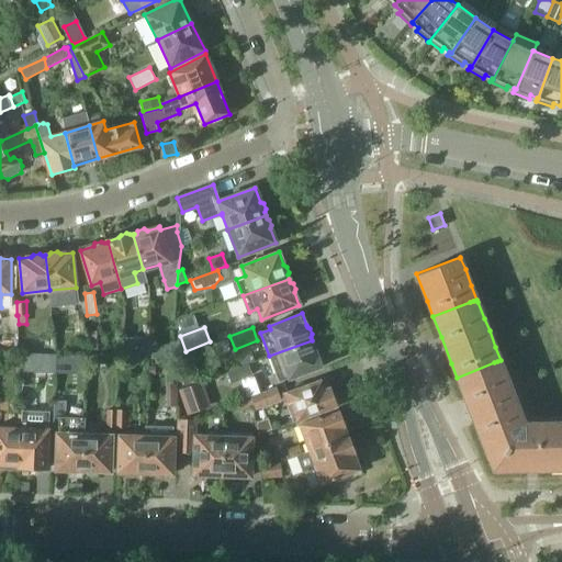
[(100,330),(88,332),(90,350),(101,349),(100,330)]
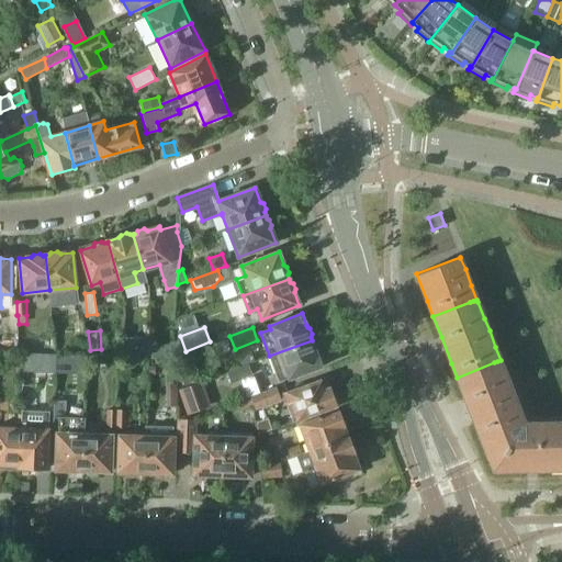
[(312,340),(269,356),(279,382),(289,378),(289,379),(322,367),(318,356),(317,356),(316,353),(318,350),(316,345),(313,344),(312,340)]
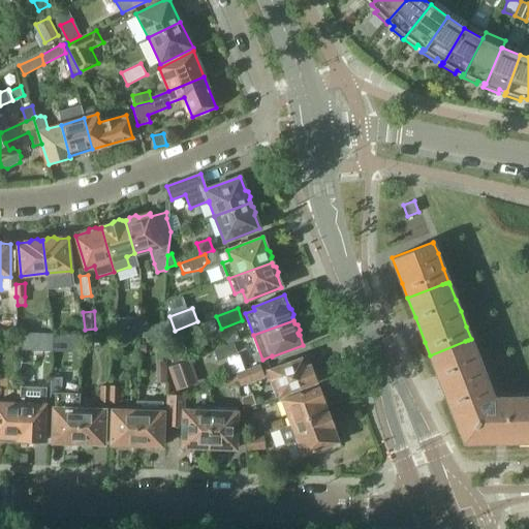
[(142,329),(143,337),(162,338),(163,322),(142,329)]
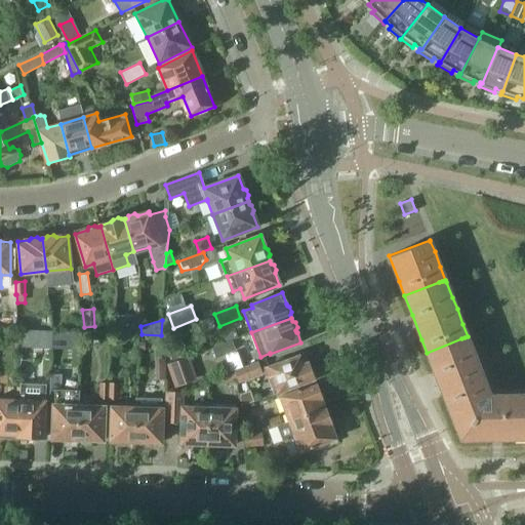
[(140,322),(116,321),(116,332),(139,332),(140,322)]
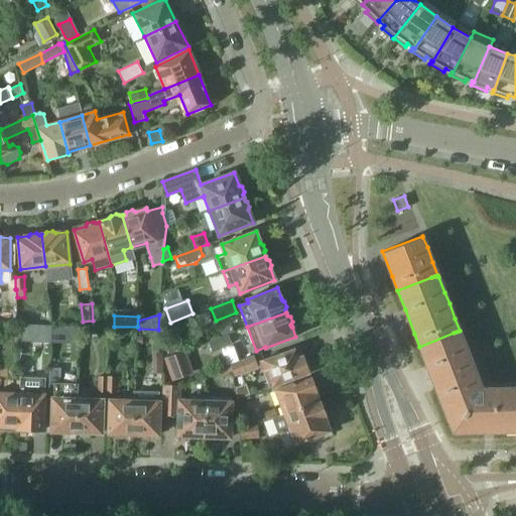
[(22,325),(21,341),(50,342),(51,326),(22,325)]
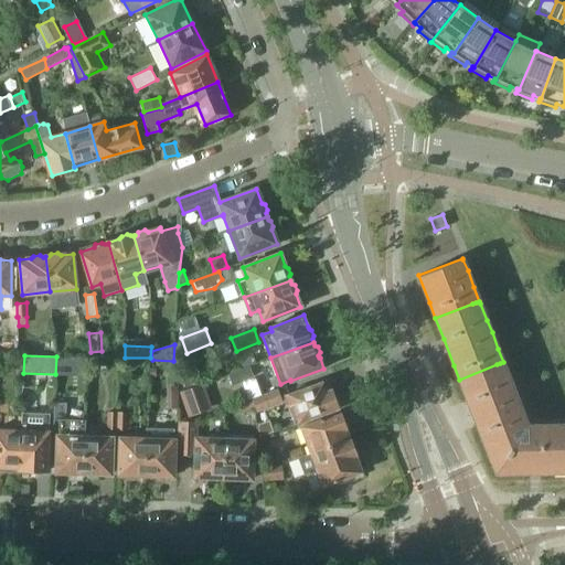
[(56,356),(55,374),(86,375),(86,358),(56,356)]
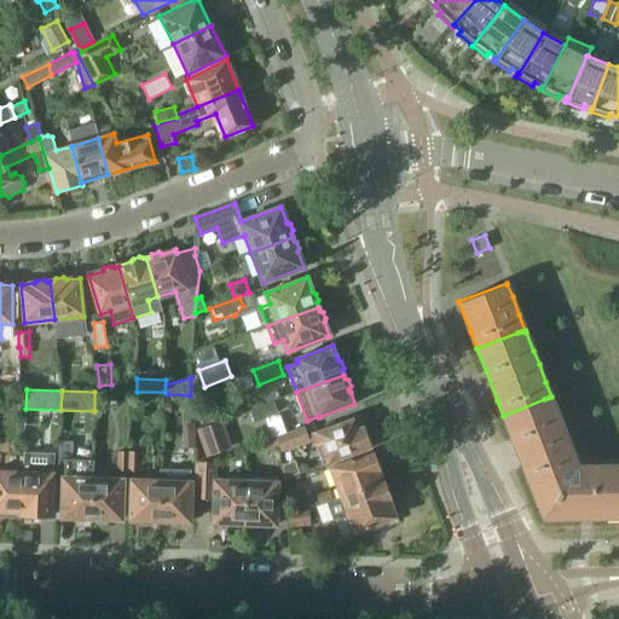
[(544,399),(503,416),(512,439),(524,468),(530,484),(571,468),(578,464),(572,450),(565,432),(560,418),(553,400),(551,397),(548,398),(544,399)]
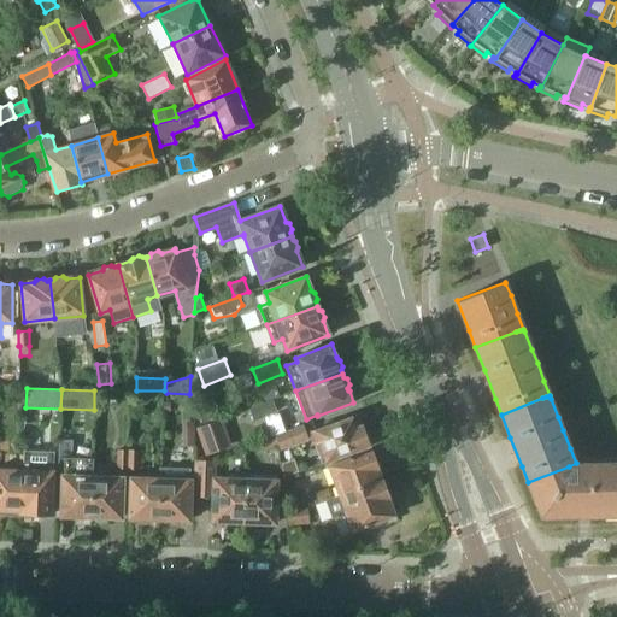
[(277,412),(272,400),(250,409),(254,421),(277,412)]
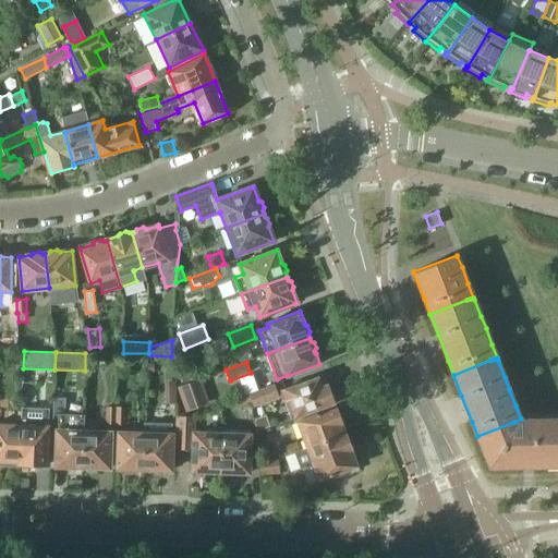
[(192,364),(178,368),(183,385),(198,380),(192,364)]
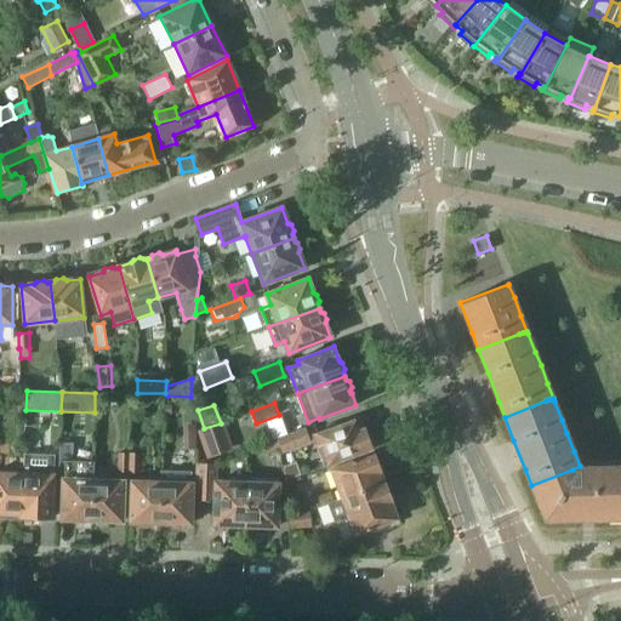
[(319,433),(314,436),(318,448),(320,446),(328,466),(371,449),(370,445),(371,442),(369,434),(365,433),(364,428),(362,429),(358,419),(319,433)]
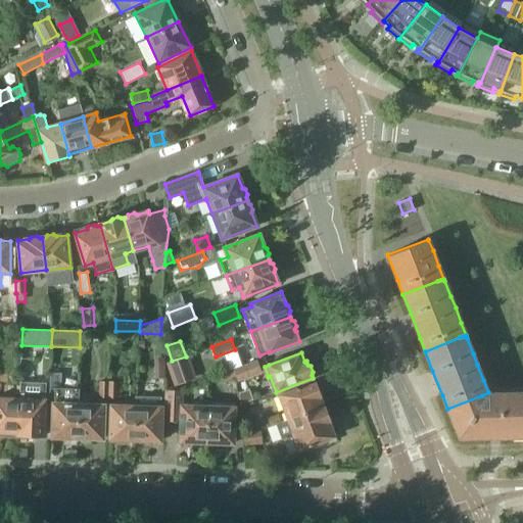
[(172,361),(167,363),(175,386),(196,378),(189,355),(186,357),(172,361)]
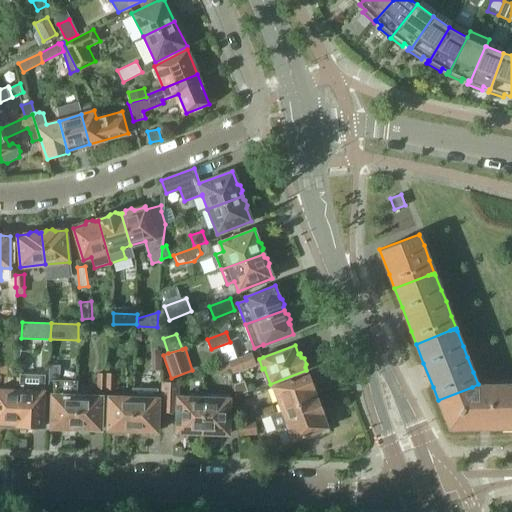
[(161,350),(151,350),(151,370),(162,370),(162,357),(161,350)]
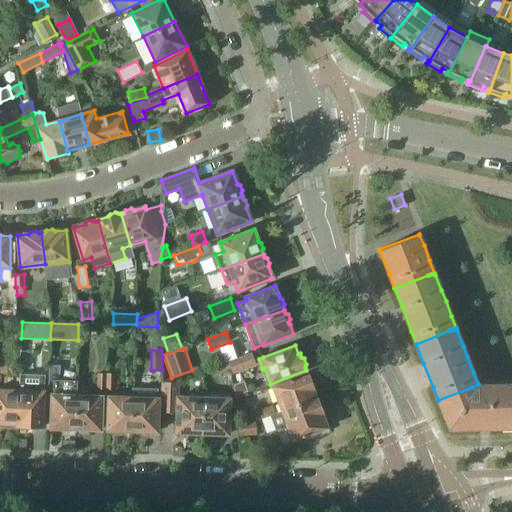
[(254,363),(251,353),(228,362),(231,369),(232,371),(254,363)]
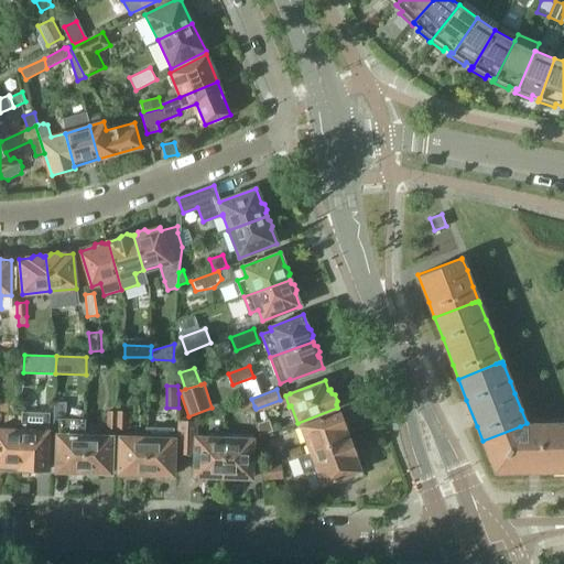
[(251,399),(239,403),(242,412),(255,407),(251,399)]
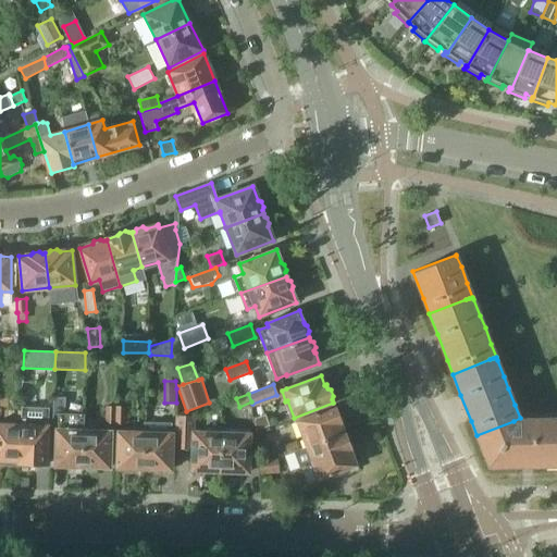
[(53,398),(53,420),(64,420),(64,416),(64,398),(53,398)]
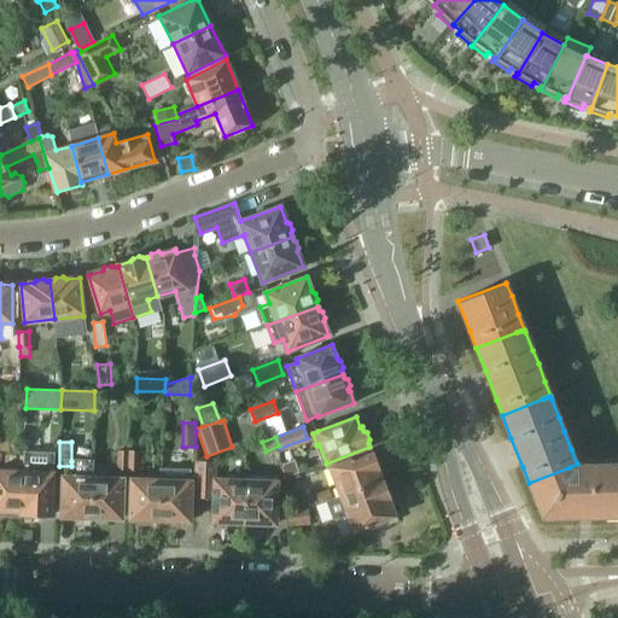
[(127,471),(127,455),(127,452),(117,450),(117,470),(127,471)]
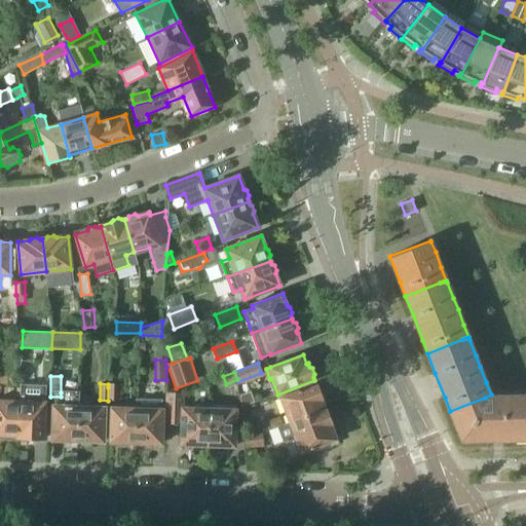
[(108,384),(108,387),(108,401),(119,401),(119,384),(108,384)]
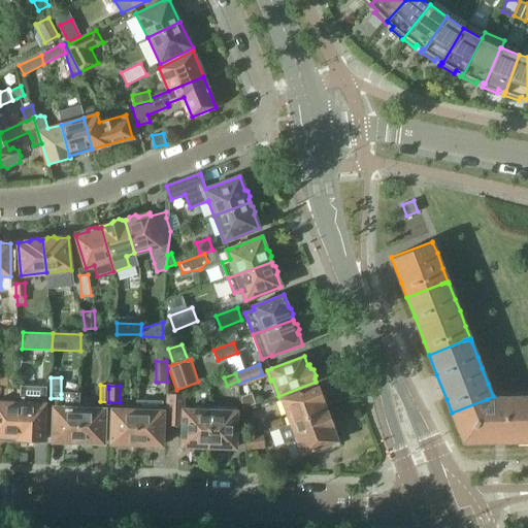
[(317,386),(282,399),(291,424),(326,410),(322,400),(325,397),(321,389),(318,388),(317,386)]
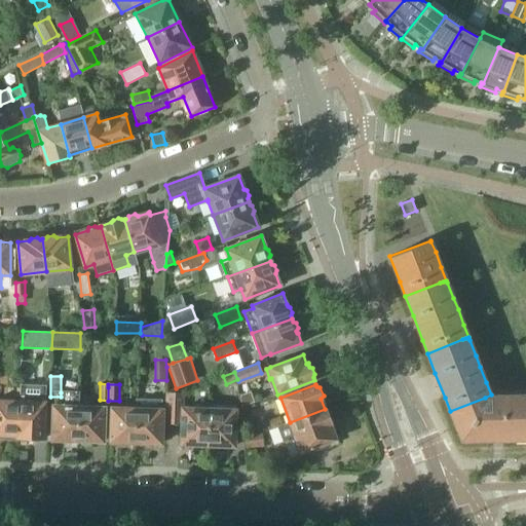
[(17,435),(17,438),(21,438),(21,440),(32,441),(32,438),(44,439),(46,386),(21,385),(20,402),(19,435),(17,435)]
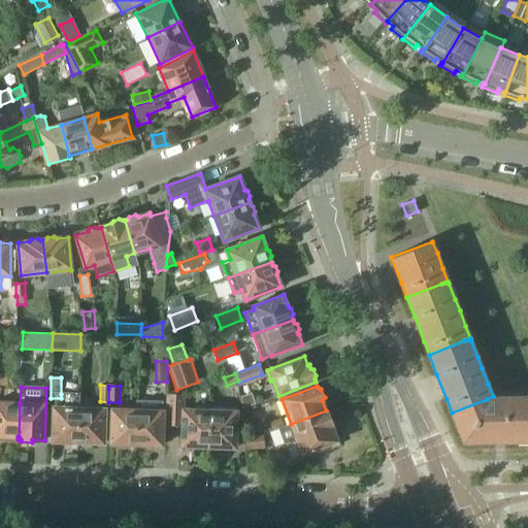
[(167,393),(166,425),(183,425),(183,446),(184,446),(185,448),(187,446),(195,447),(197,449),(203,449),(206,447),(209,447),(210,410),(184,409),(185,394),(167,393)]
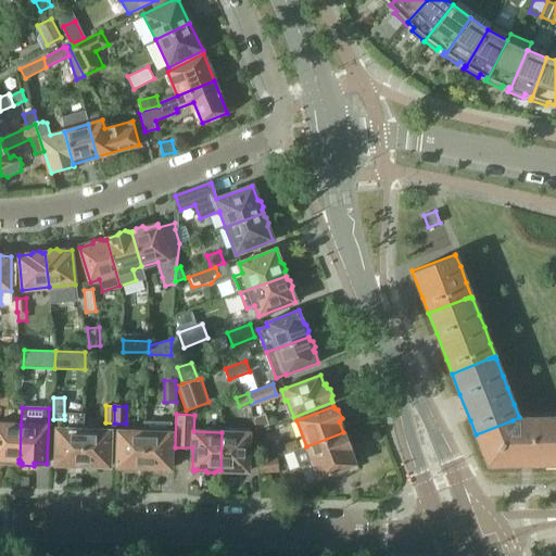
[(53,419),(52,429),(57,429),(57,437),(57,444),(55,465),(67,465),(67,467),(79,468),(79,466),(83,466),(84,429),(85,415),(64,415),(64,419),(53,419)]
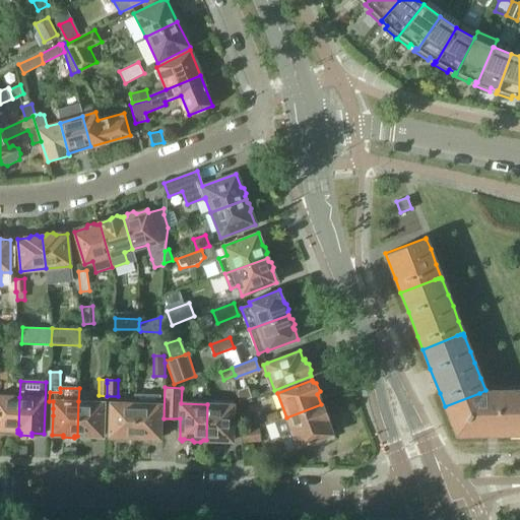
[(519,389),(507,390),(507,394),(507,396),(508,434),(519,433),(519,389)]
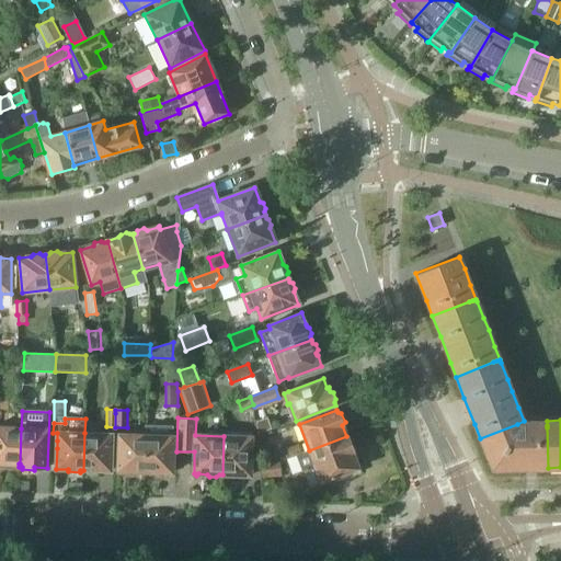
[(517,424),(480,438),(492,469),(526,469),(537,468),(548,468),(547,427),(547,425),(547,421),(534,421),(524,422),(524,421),(517,424)]
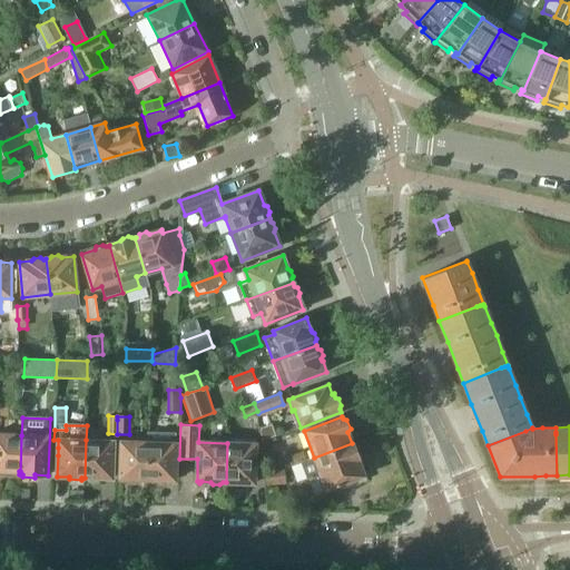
[(148,442),(147,480),(150,480),(153,482),(160,482),(163,480),(175,480),(176,443),(176,433),(148,432),(148,442)]
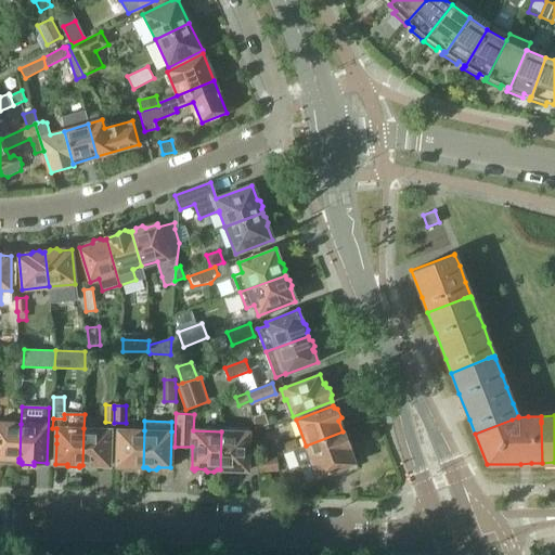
[(0,422),(0,457),(4,459),(4,463),(17,464),(17,459),(18,459),(20,459),(21,424),(0,422)]
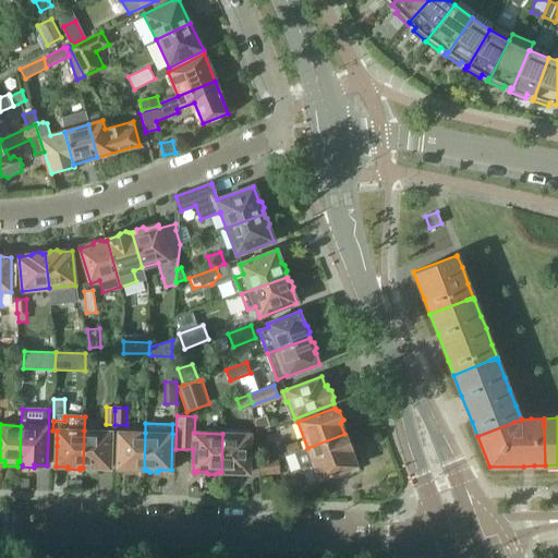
[(84,431),(83,468),(85,468),(85,470),(97,470),(98,468),(110,469),(111,432),(84,431)]
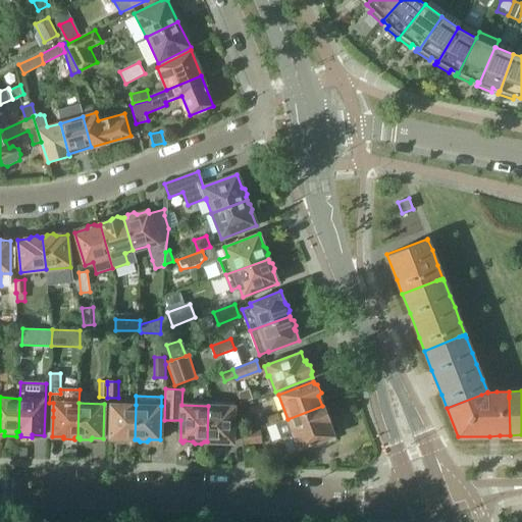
[(111,405),(110,438),(121,438),(121,440),(133,441),(133,439),(135,439),(136,405),(111,405)]
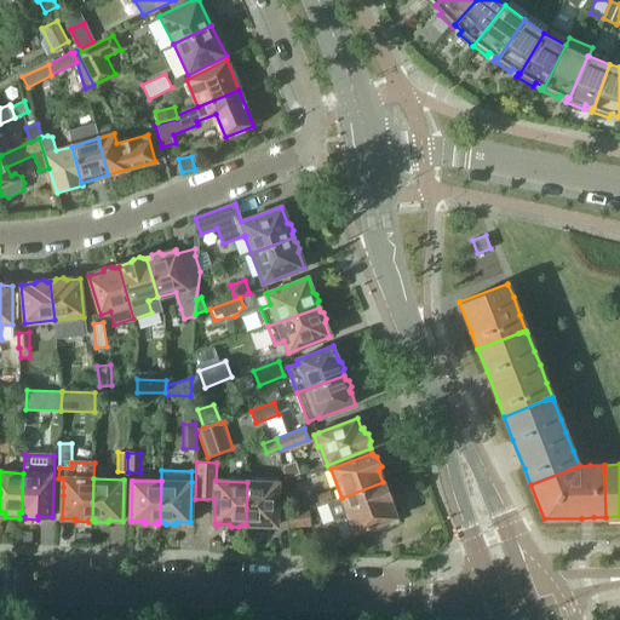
[(247,482),(246,524),(248,524),(251,528),(258,528),(262,526),(268,526),(271,528),(275,526),(276,526),(279,483),(247,482)]
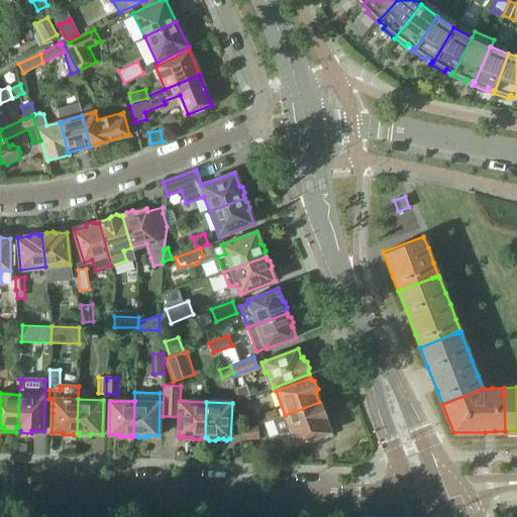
[(278,418),(274,419),(279,434),(291,430),(296,444),(317,437),(318,440),(331,435),(324,416),(326,413),(323,405),(320,404),(319,402),(285,415),(278,418)]
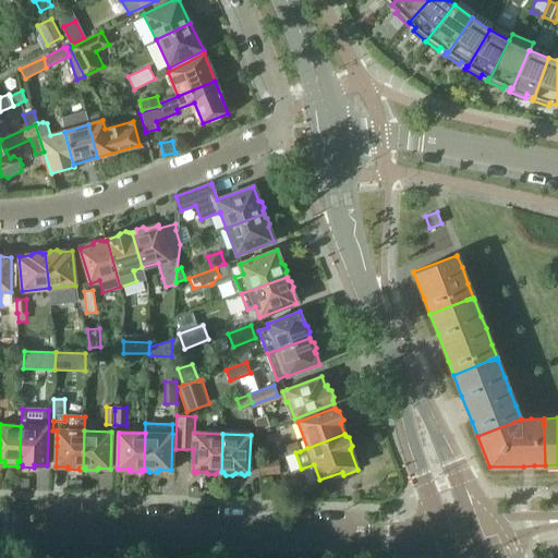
[(296,441),(284,446),(288,456),(295,452),(300,451),(296,441)]
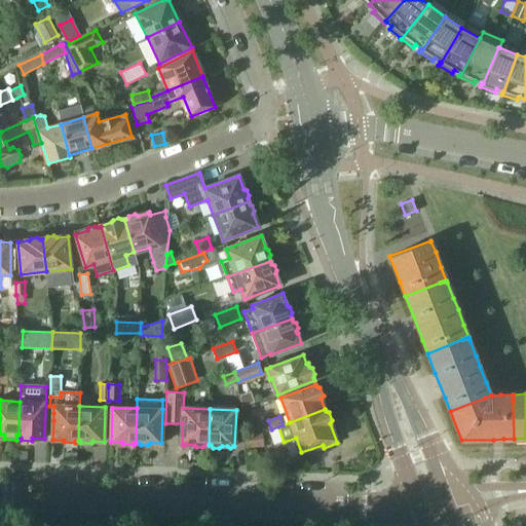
[(262,434),(245,436),(246,447),(264,445),(262,434)]
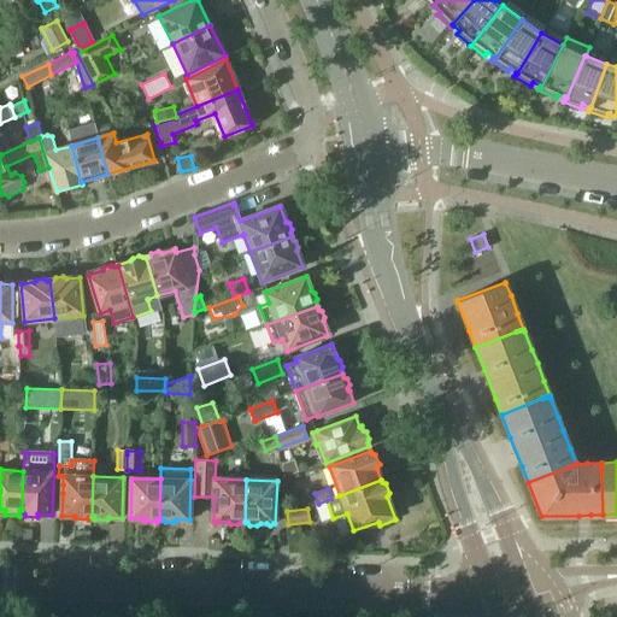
All buildings are outlined.
